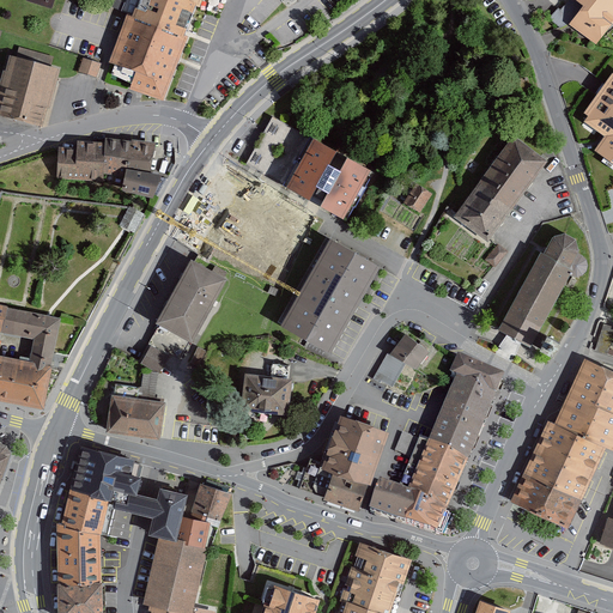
[(184,32),(195,5),(182,0),(111,0),(109,6),(132,14),(129,18),(182,37),(184,32)]
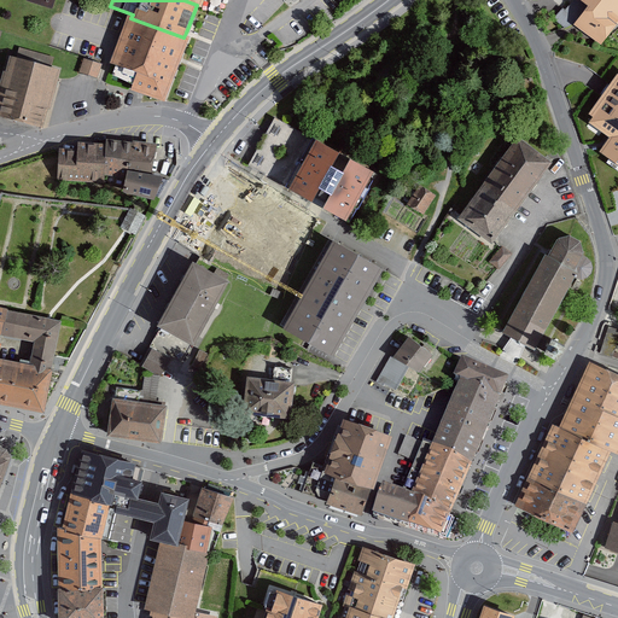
[(575,24),(601,44),(617,23),(617,22),(617,0),(575,0),(566,11),(563,9),(554,19),(564,28),(565,28),(575,24)]
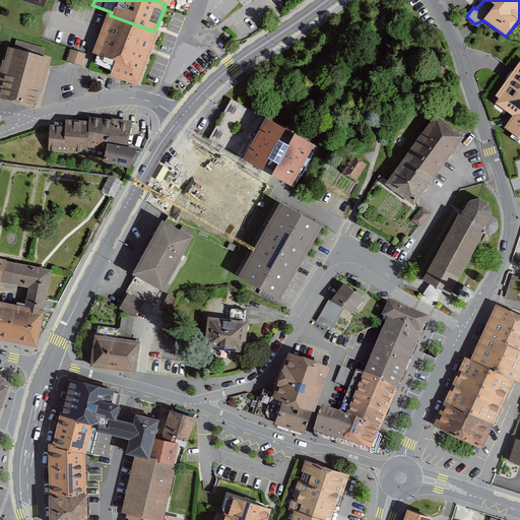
[(156,33),(154,31),(110,15),(109,16),(95,53),(117,61),(112,73),(122,77),(137,83),(149,50),(156,33)]
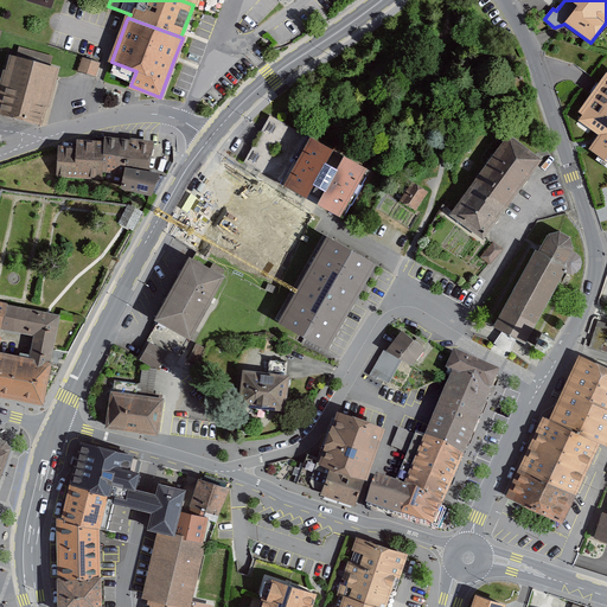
[(18,51),(17,57),(51,66),(51,64),(53,56),(19,48),(18,51)]
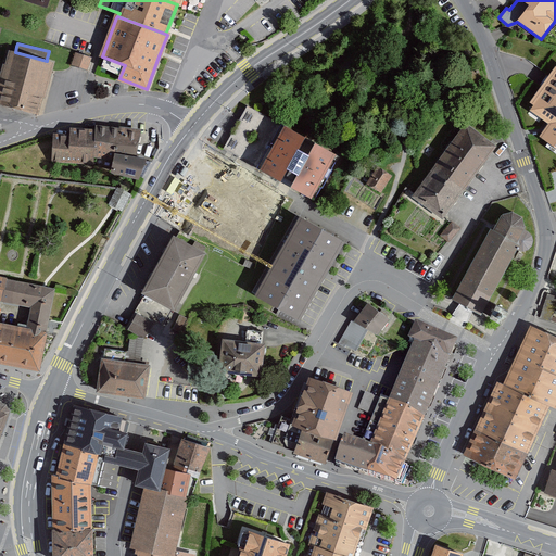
[(15,52),(10,51),(2,78),(0,87),(0,104),(37,115),(41,97),(43,98),(53,62),(47,61),(15,52)]
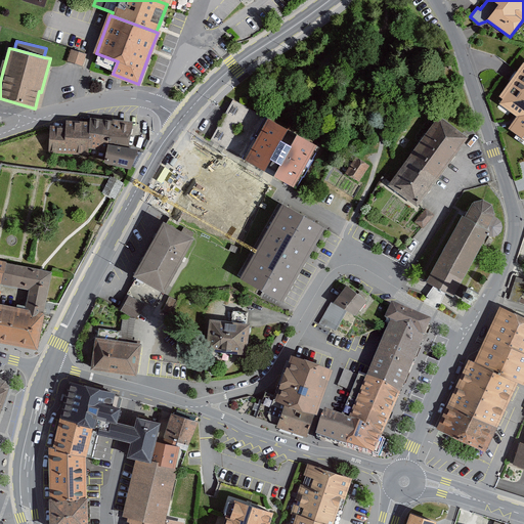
[(87,54),(71,49),(71,50),(67,61),(75,64),(83,67),(87,54)]
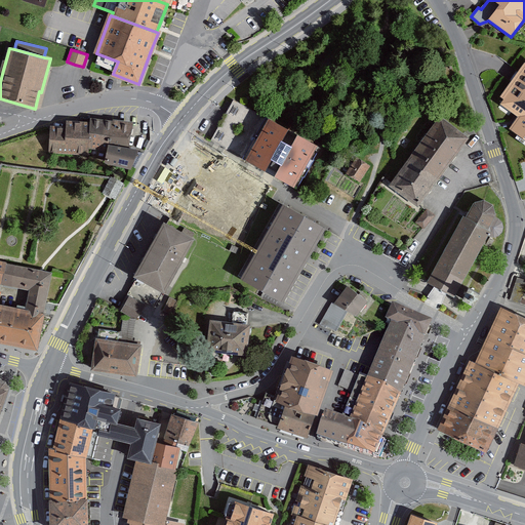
[(524,140),(524,64),(500,97),(503,99),(500,105),(518,117),(512,126),(509,129),(518,135),(524,140)]
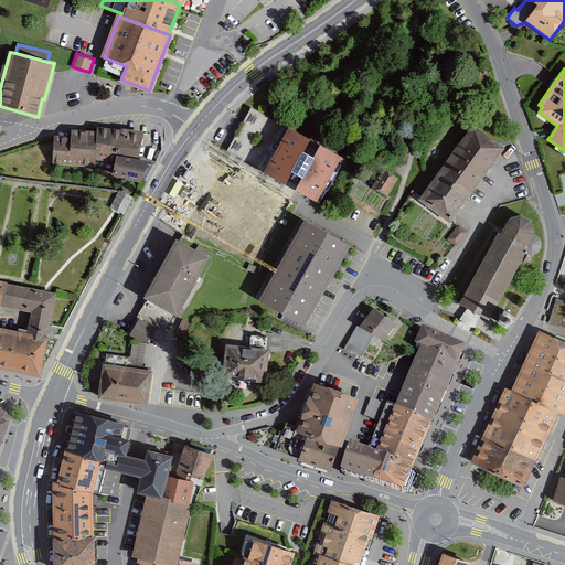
[(341,161),(249,113),(246,119),(227,151),(291,187),(318,201),(341,161)]
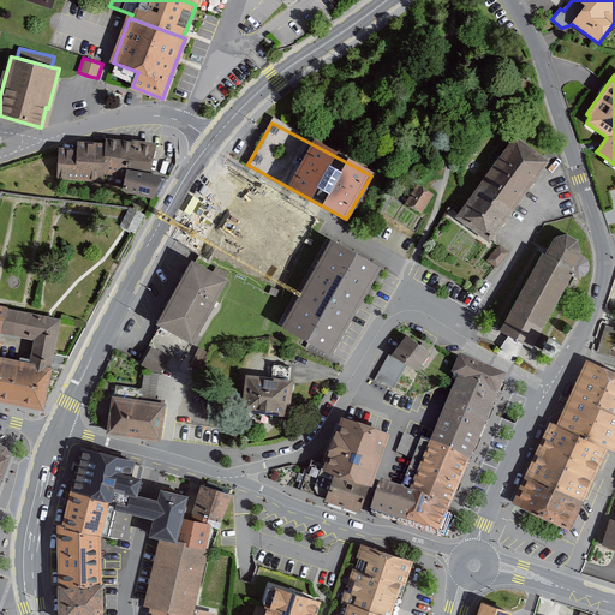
[(105,174),(125,177),(126,169),(151,174),(156,144),(131,141),(132,142),(106,139),(106,147),(105,174)]
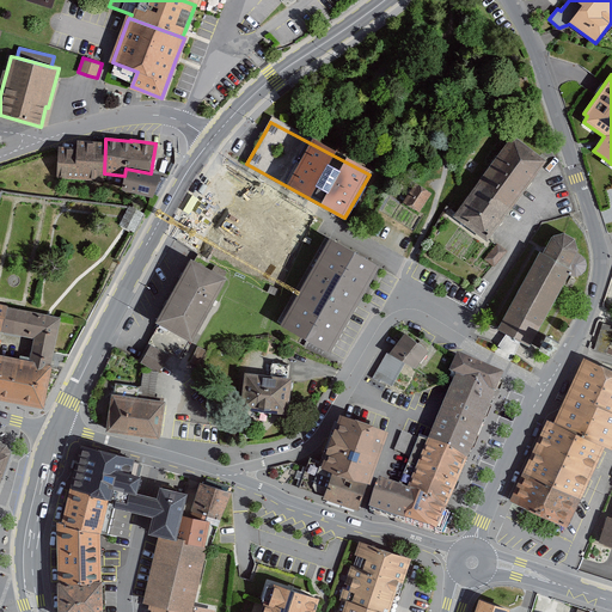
[(544,163),(513,140),(487,175),(518,197),(544,163)]
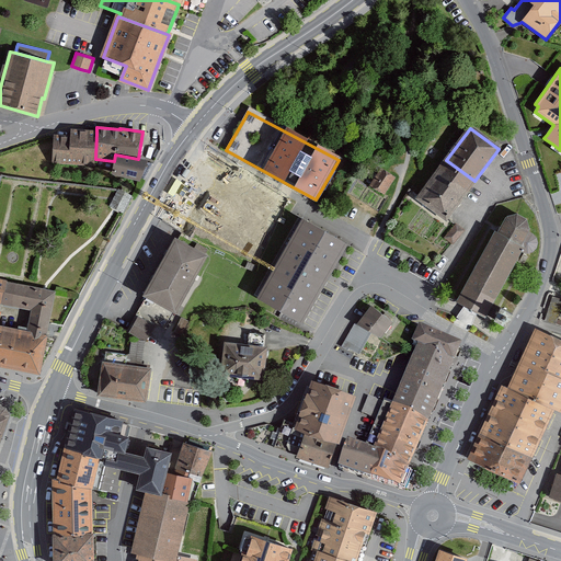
[(95,159),(96,134),(70,132),(70,137),(54,136),(52,164),(94,167),(95,159)]
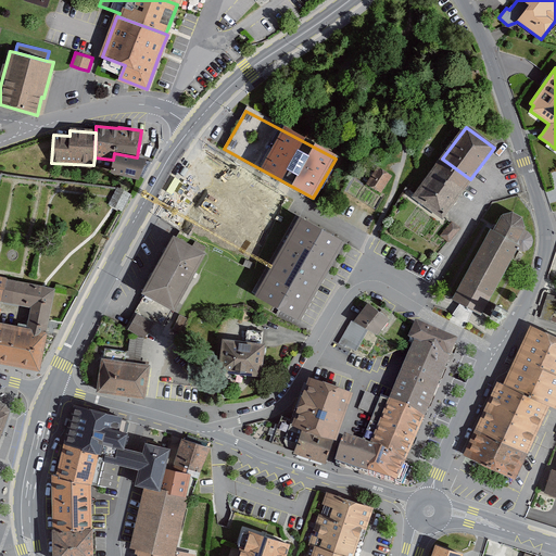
[(137,158),(114,153),(113,160),(111,171),(111,173),(138,180),(147,160),(137,158)]
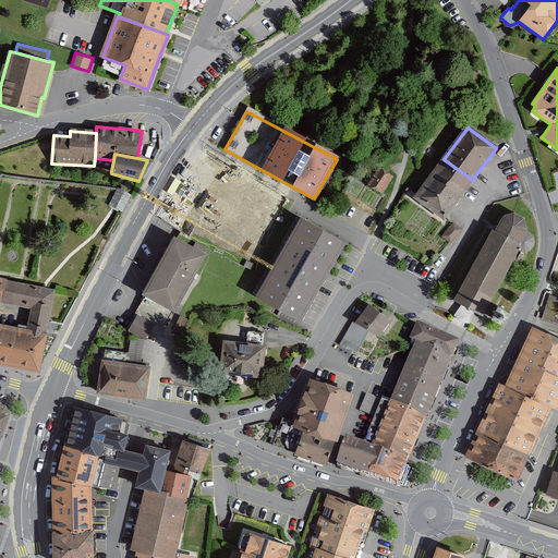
[(415,197),(444,218),(472,180),(444,159),(415,197)]
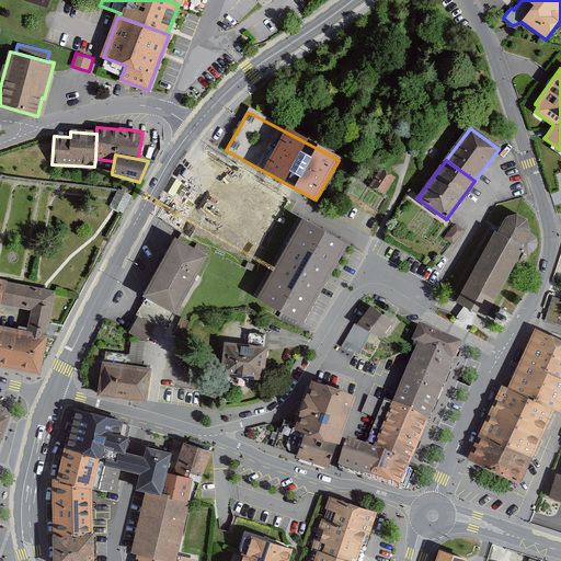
[(384,195),(395,178),(381,170),(370,186),(384,195)]
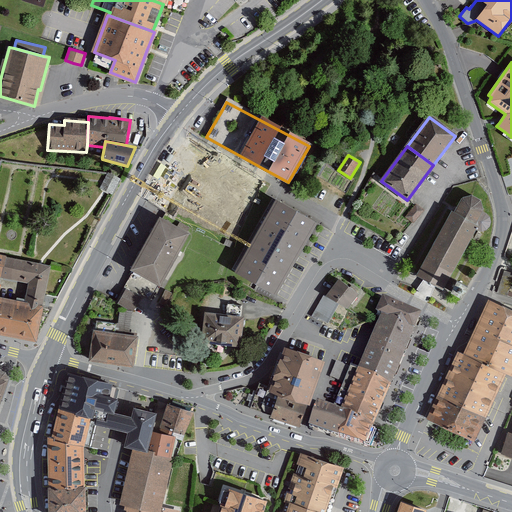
[(121,180),(108,173),(104,182),(101,188),(106,191),(113,195),(121,180)]
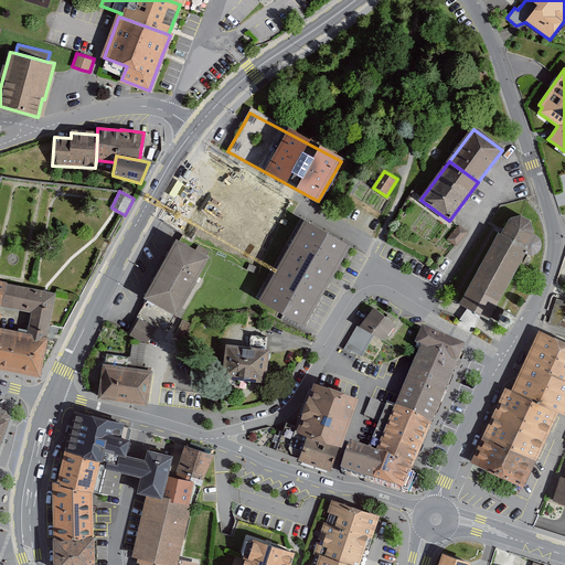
[(460,304),(459,305),(473,312),(489,321),(490,318),(524,254),(526,254),(528,255),(531,255),(536,254),(541,249),(542,245),(541,240),(536,236),(533,234),(533,232),(530,221),(521,216),(510,220),(503,232),(502,234),(499,233),(460,304)]
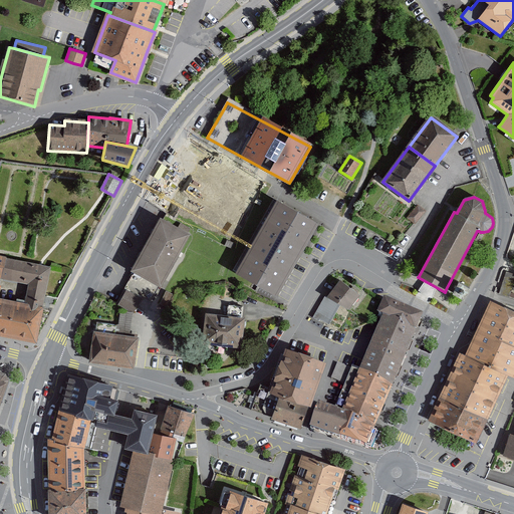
[(317,223),(278,201),(237,274),(275,296),(276,294),(298,256),(317,223)]
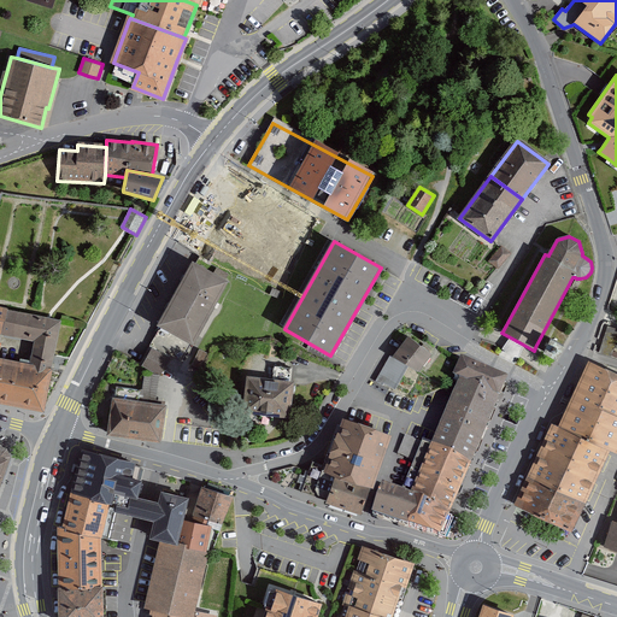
[(510,253),(503,247),(501,247),(489,262),(497,269),(510,253)]
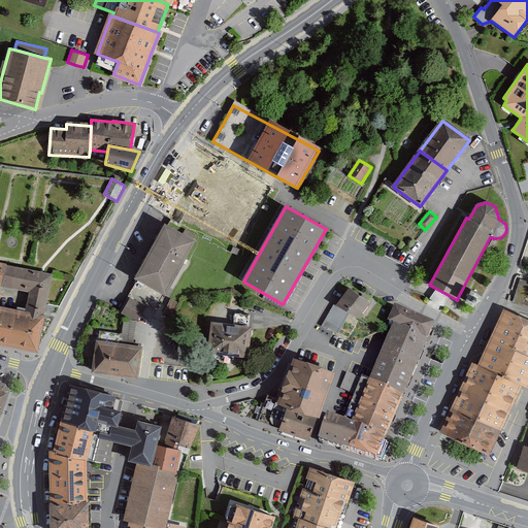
[(167,226),(165,225),(136,277),(138,278),(168,294),(197,241),(167,226)]
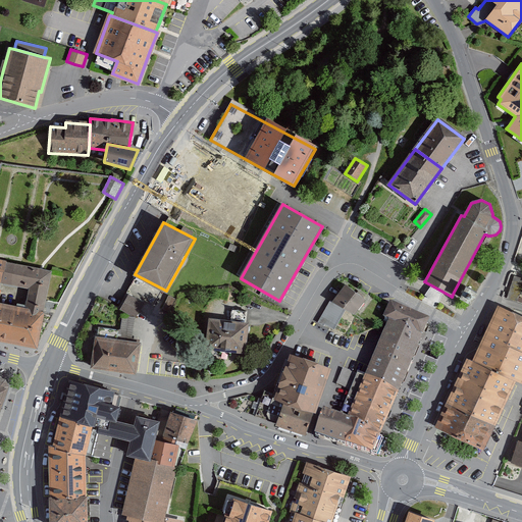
[(24,309),(43,313),(46,301),(52,272),(52,271),(42,269),(7,262),(3,282),(30,289),(24,309)]
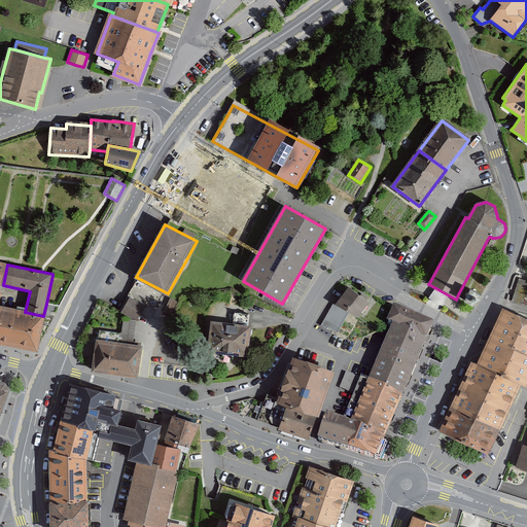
[(526,287),(526,280),(519,279),(513,302),(522,305),(526,287)]
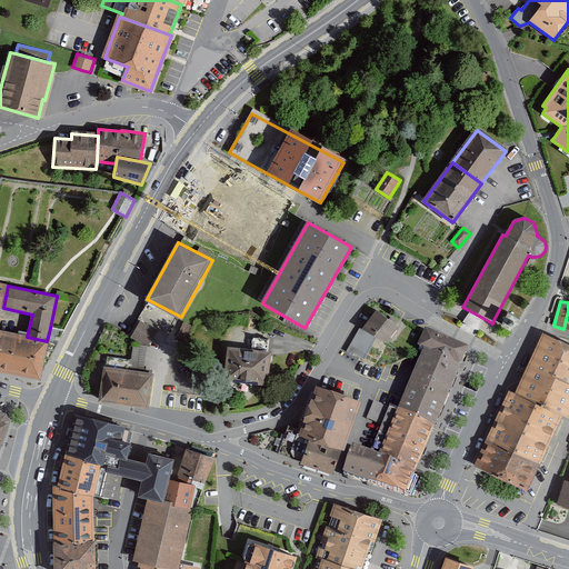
[(385,343),(398,327),(378,312),(365,329),(385,343)]
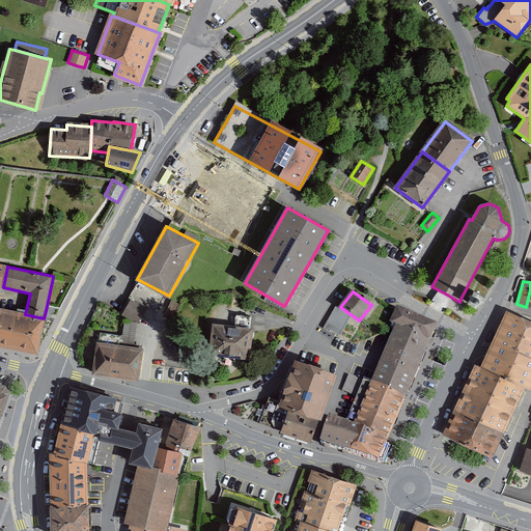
[(485,298),(474,291),(471,298),(468,303),(467,304),(478,310),(484,299),(485,298)]
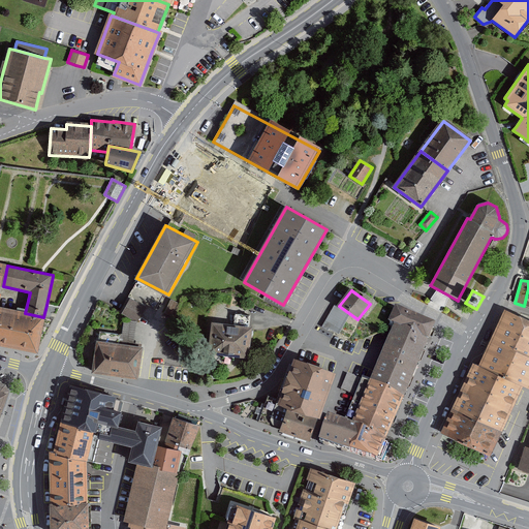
[(145,306),(130,299),(122,313),(135,321),(136,322),(137,321),(146,307),(145,306)]
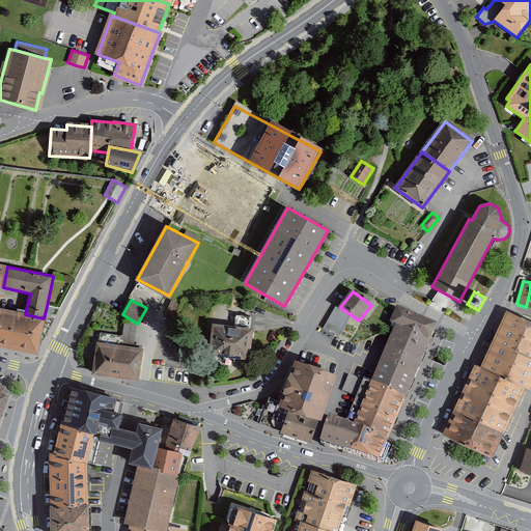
[(178,304),(171,301),(165,314),(172,317),(178,304)]
